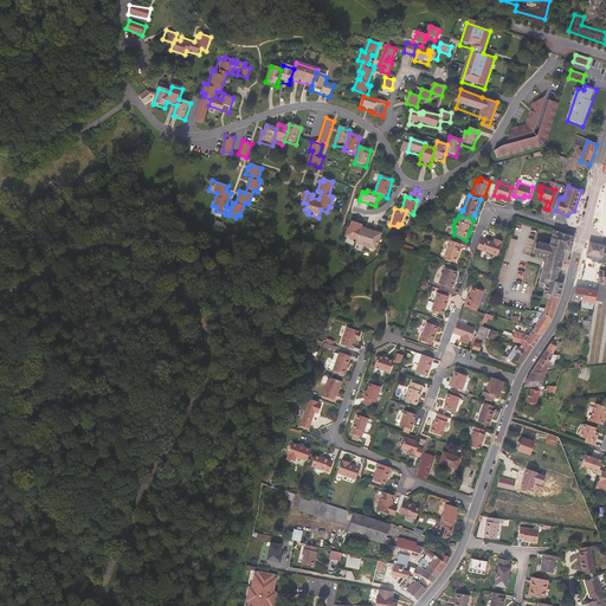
[(363,221),(352,218),(349,225),(348,225),(345,236),(356,239),(362,225),(363,221)]
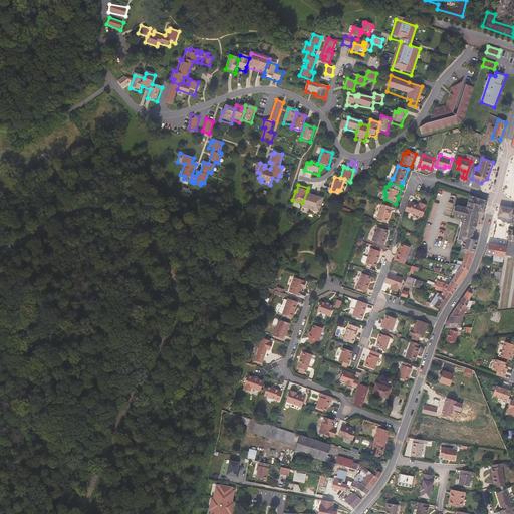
[(324,196),(307,191),(302,203),(302,205),(319,211),(324,196)]
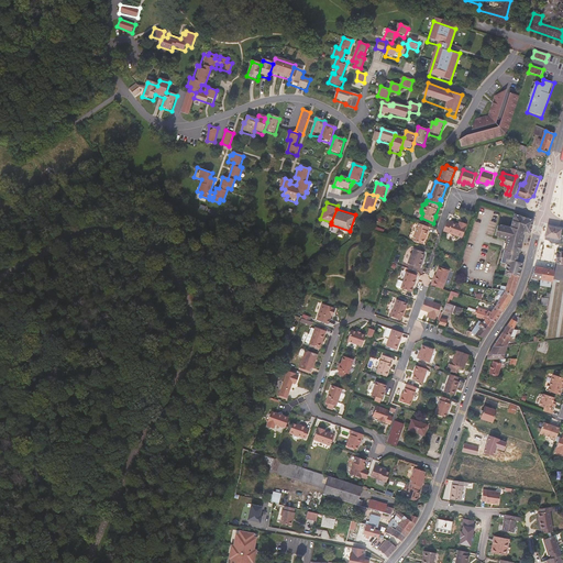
[(532,219),(531,218),(515,213),(511,224),(510,223),(510,224),(501,222),(500,223),(498,222),(496,232),(498,233),(498,234),(507,236),(503,250),(501,250),(500,254),(501,255),(500,260),(508,262),(504,274),(510,275),(511,275),(514,272),(519,274),(522,261),(516,258),(518,250),(520,250),(522,242),(521,242),(522,238),(525,229),(530,231),(531,225),(532,219)]
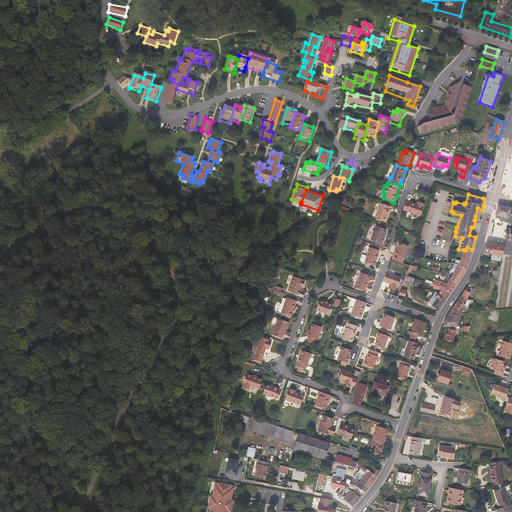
[(421,215),(425,203),(421,201),(420,203),(418,203),(412,200),(411,202),(407,200),(406,203),(404,209),(421,215)]
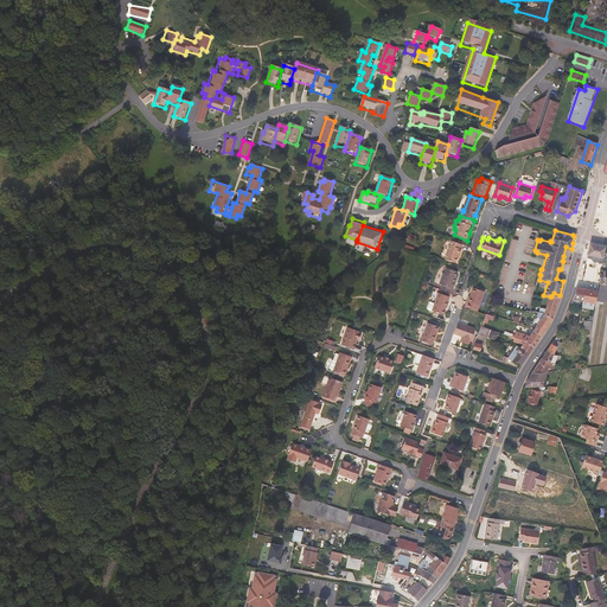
[(461,255),(464,249),(462,248),(464,244),(453,240),(448,253),(446,259),(457,263),(460,254),(461,255)]
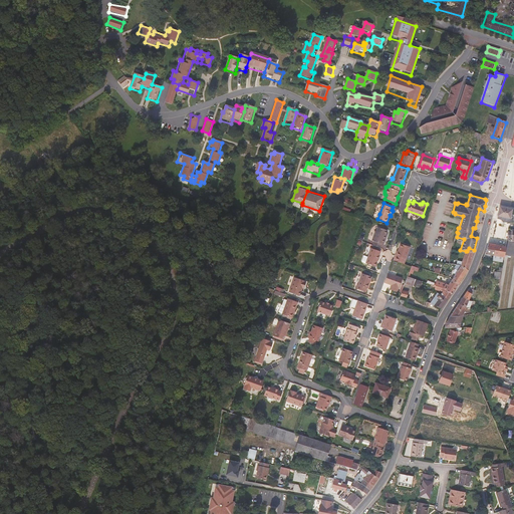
[(513,219),(513,215),(512,211),(513,209),(500,206),(498,215),(499,216),(498,219),(501,219),(501,220),(504,222),(507,223),(509,223),(512,222),(512,221),(513,219)]
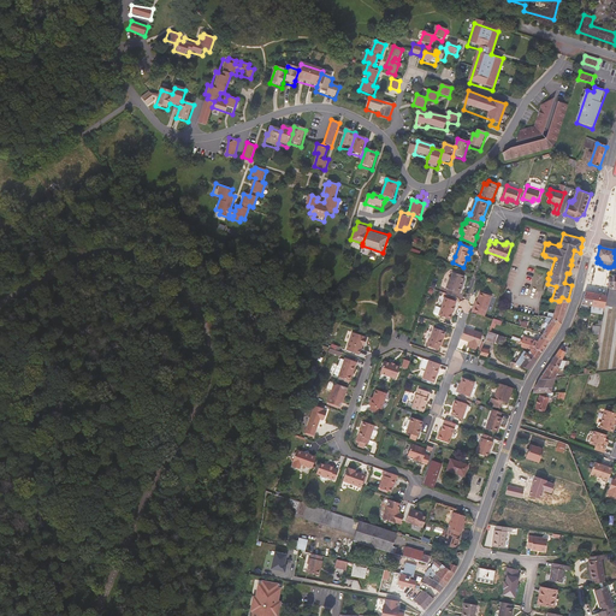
[(461,292),(466,282),(465,280),(466,276),(455,271),(451,277),(451,276),(446,286),(461,292)]
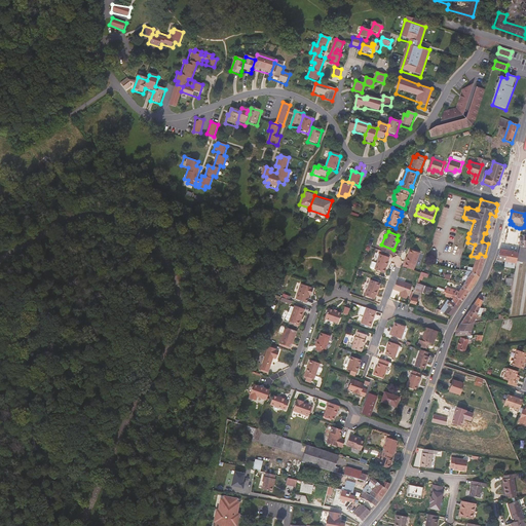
[(414,269),(420,252),(411,249),(408,257),(407,256),(404,265),(414,269)]
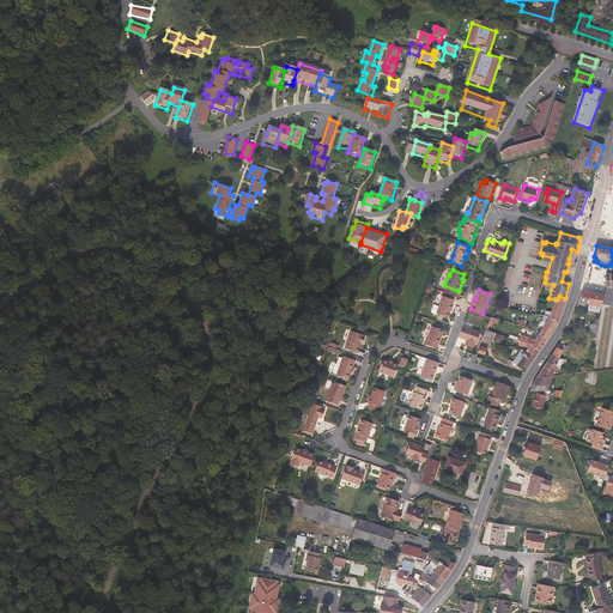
[(587,305),(590,293),(584,292),(581,304),(577,310),(586,311),(588,305),(587,305)]
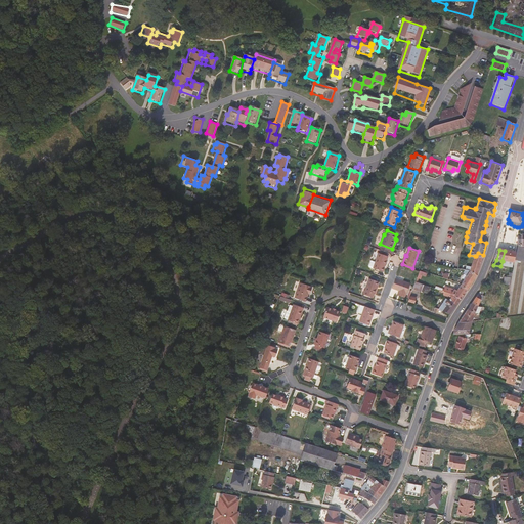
[(515,261),(516,253),(508,251),(505,262),(515,263),(515,261)]
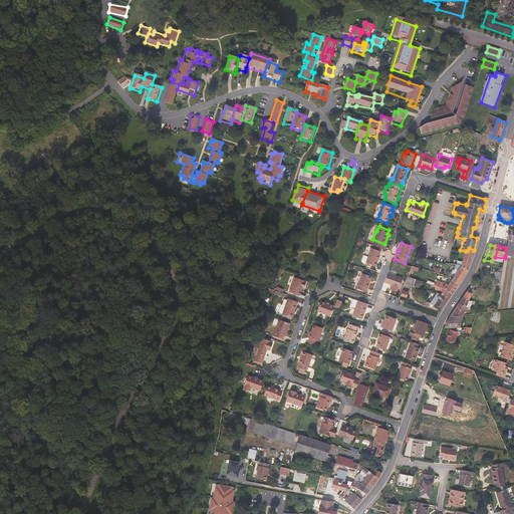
[(378,259),(381,251),(371,247),(366,262),(374,265),(376,260),(377,260),(378,259)]
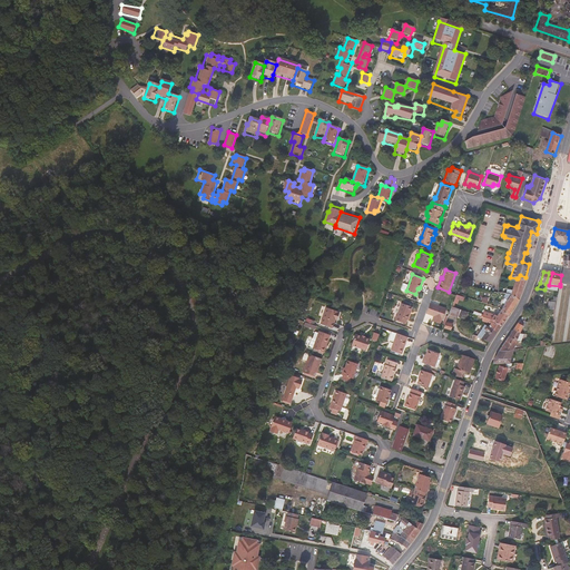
[(520,294),(523,285),(524,282),(526,279),(526,277),(520,275),(518,278),(517,278),(512,290),(509,288),(507,295),(508,296),(519,298),(520,294)]
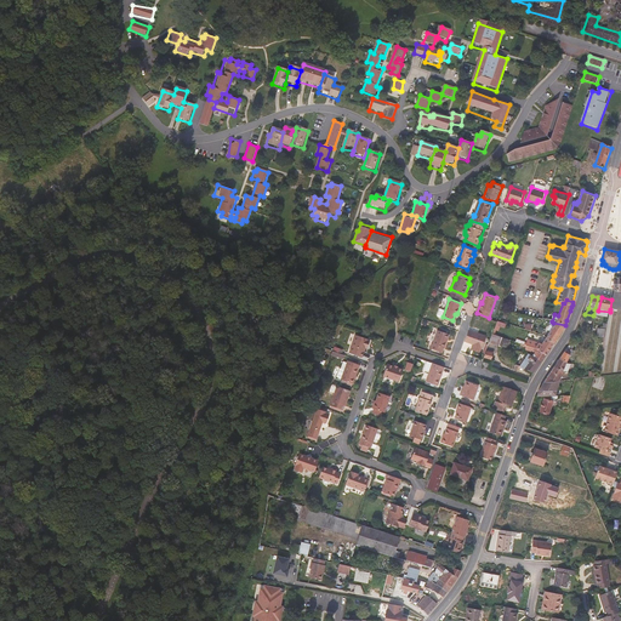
[(531,334),(534,320),(541,323),(542,320),(535,318),(527,317),(523,330),(531,334)]
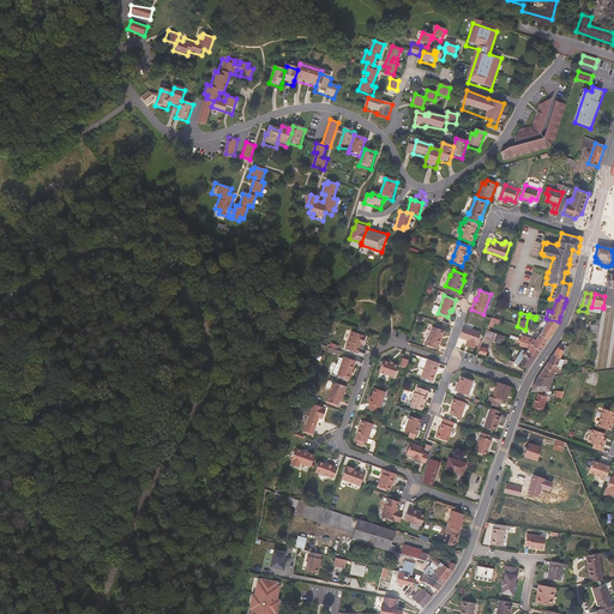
[(548,338),(558,323),(559,321),(547,319),(537,333),(548,338)]
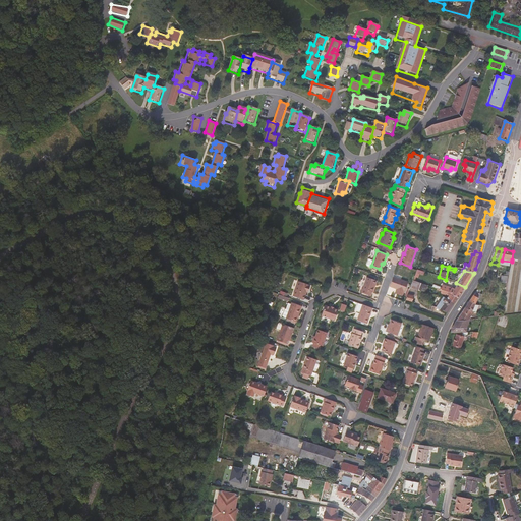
[(508,285),(510,273),(508,273),(507,277),(503,277),(502,284),(508,285)]
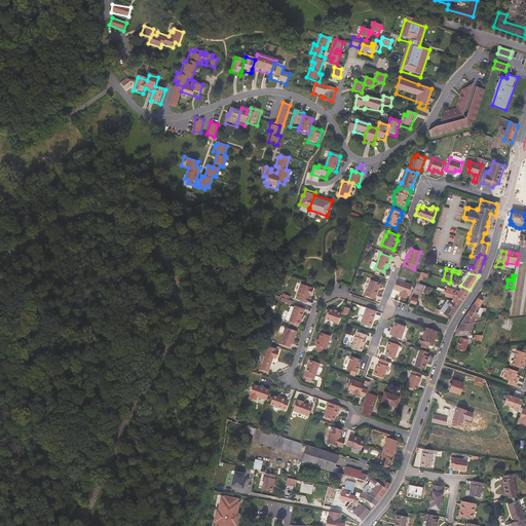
[(375,298),(381,283),(371,278),(365,294),(375,298)]
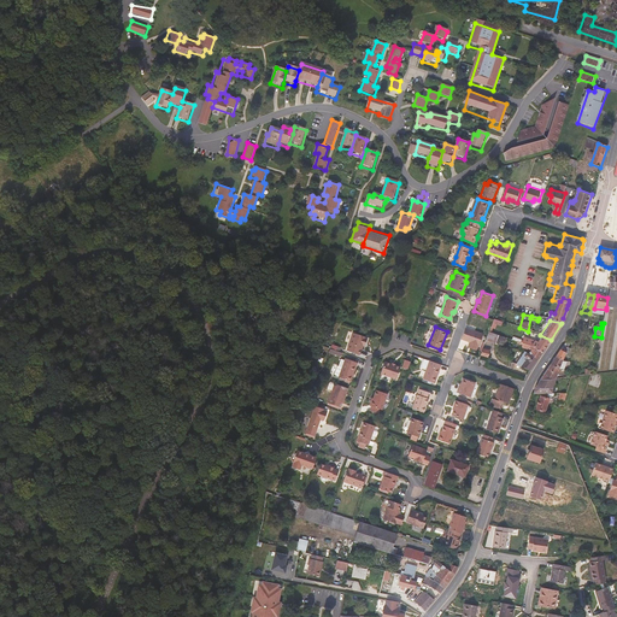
[(480,345),(483,334),(466,327),(462,339),(470,341),(472,342),(471,348),(477,350),(479,346),(480,345)]
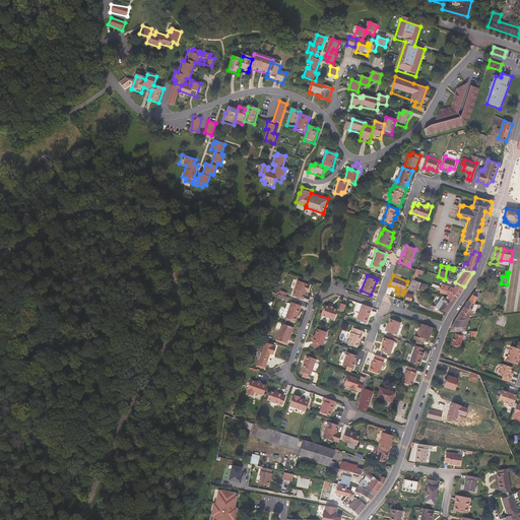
[(308,287),(310,283),(309,282),(310,281),(298,277),(293,294),(304,297),(307,287),(308,287)]
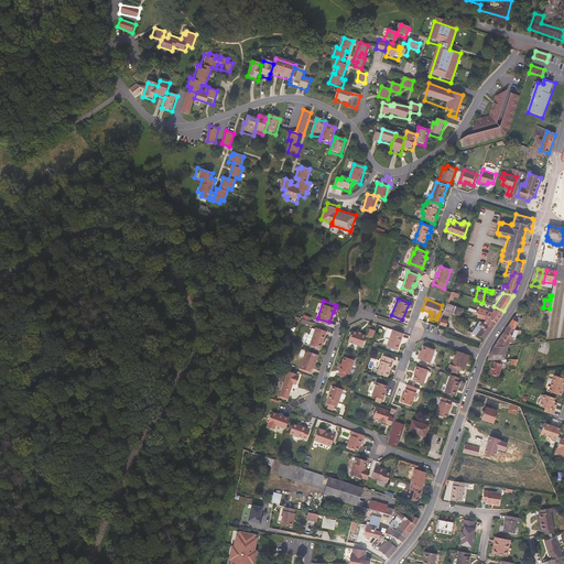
[(495,322),(503,311),(494,306),(490,312),(477,307),(475,314),(495,322)]
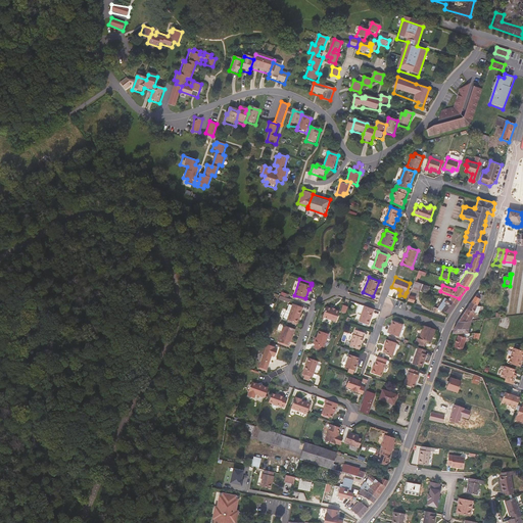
[(456,303),(459,298),(440,291),(438,290),(437,291),(441,293),(441,295),(449,298),(448,300),(456,303)]
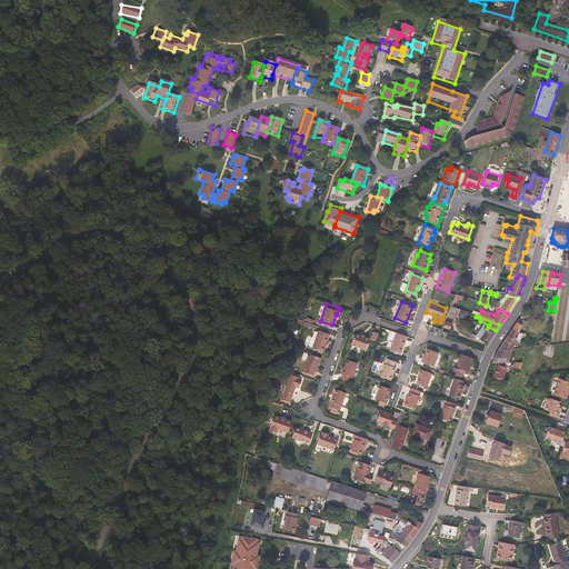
[(519,329),(522,320),(518,320),(516,323),(512,328),(519,329)]
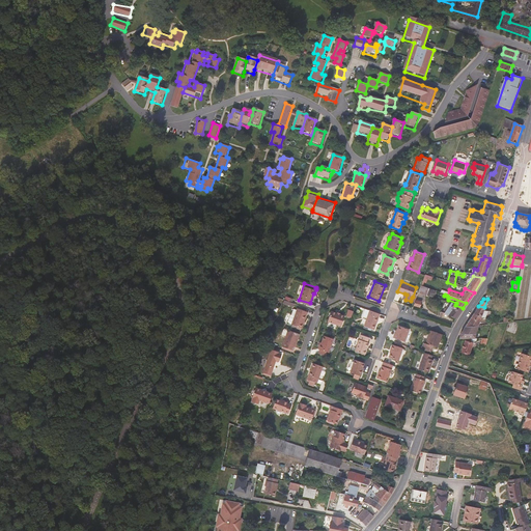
[(422,308),(424,302),(417,300),(414,306),(415,306),(422,308)]
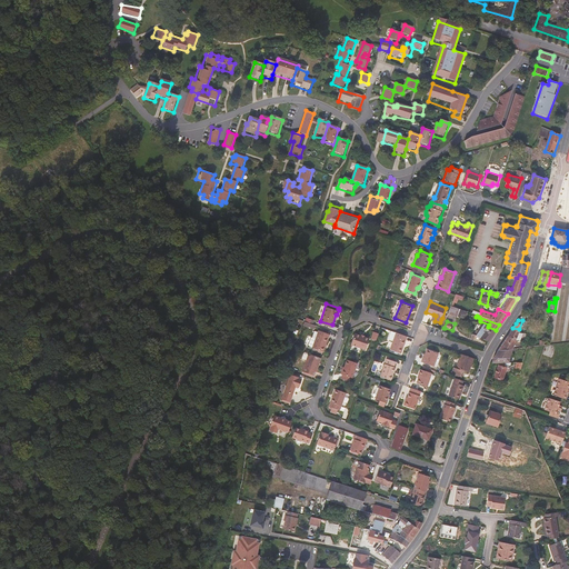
[(325,347),(330,331),(319,328),(319,329),(317,336),(316,337),(313,345),(312,345),(315,346),(322,348),(323,349),(325,347)]
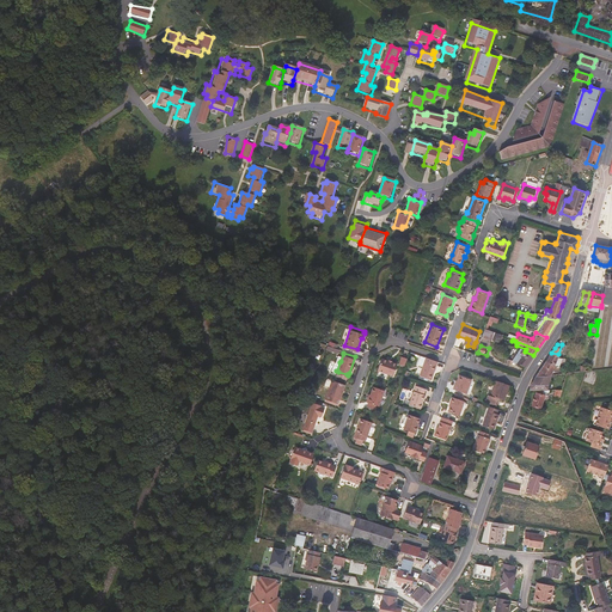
[(432,379),(438,361),(426,356),(426,357),(420,355),(417,362),(423,365),(420,374),(432,379)]
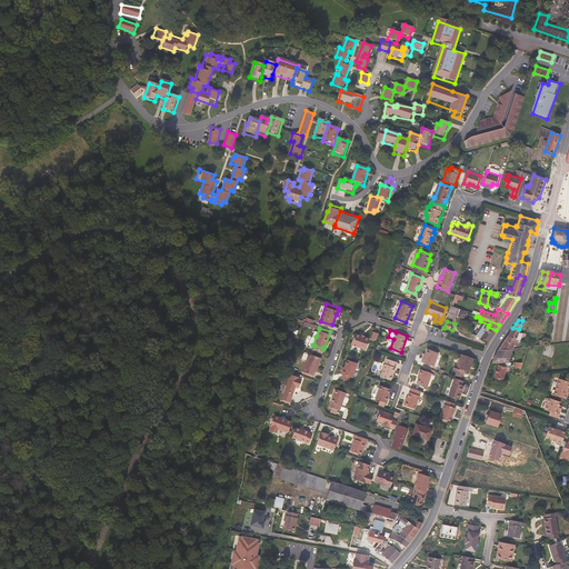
[(489,341),(493,333),(486,331),(480,338),(485,340),(489,341)]
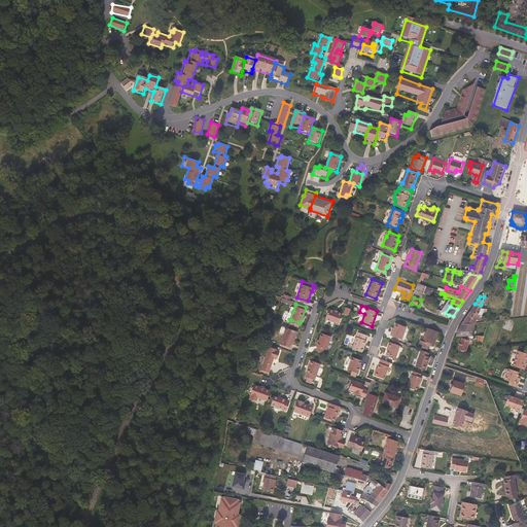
[(342,313),(338,312),(337,312),(335,311),(328,308),(325,318),(339,323),(342,313)]
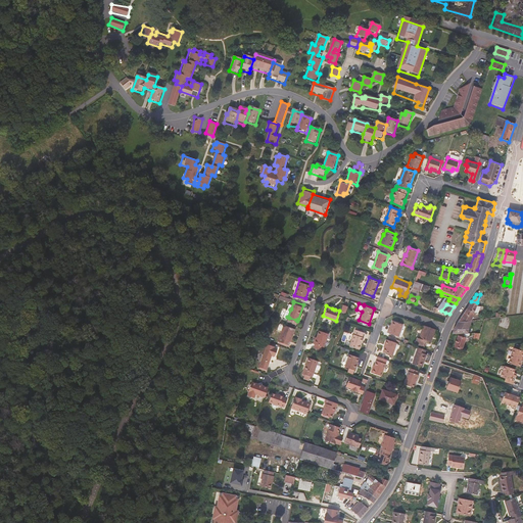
[(399,336),(403,324),(393,320),(392,323),(391,325),(390,329),(389,329),(388,332),(399,336)]
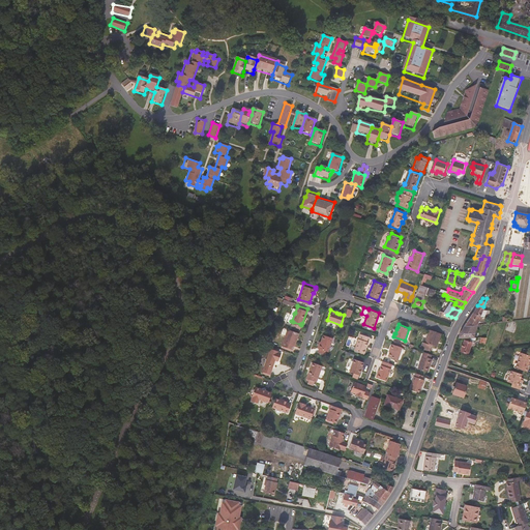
[(474,331),(477,324),(465,325),(462,330),(460,332),(474,331)]
